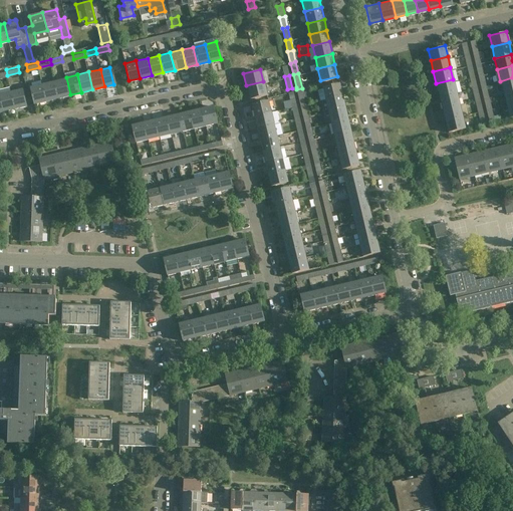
[(66,77),(55,80),(59,97),(70,94),(66,77)]
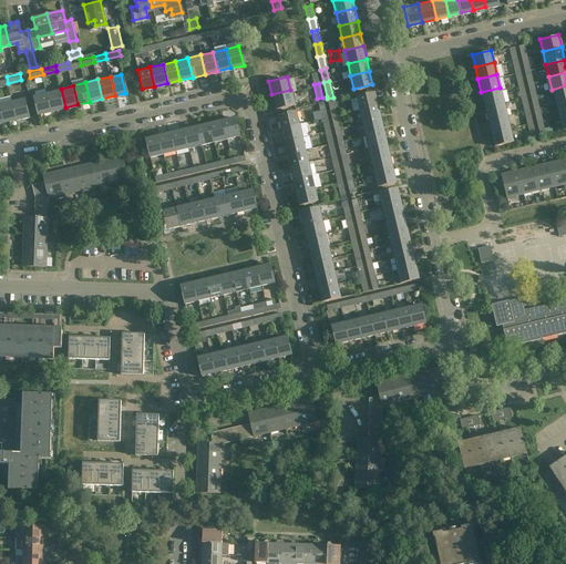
[(565,99),(565,85),(552,90),(555,102),(565,99)]
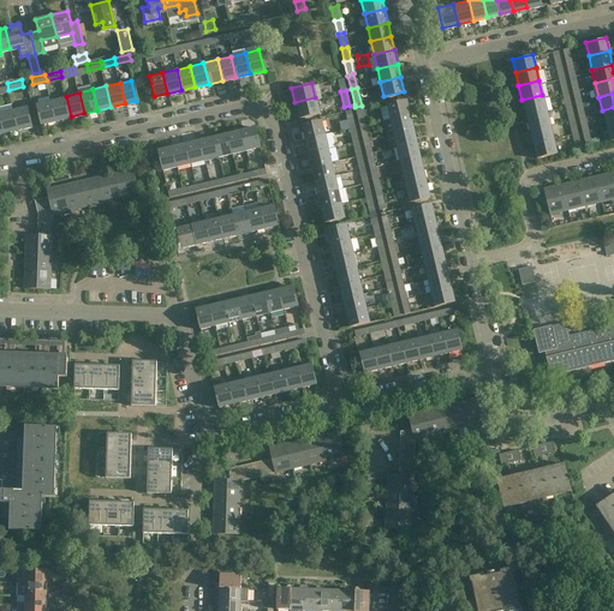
[(546,109),(542,95),(522,100),(525,114),(546,109)]
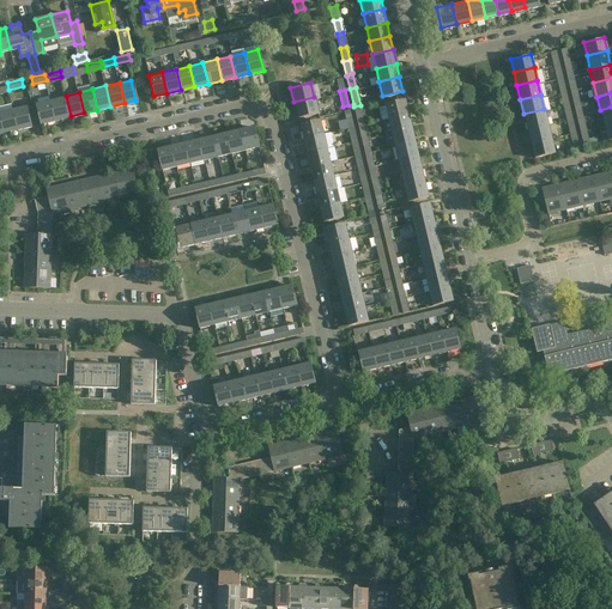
[(66,96),(50,98),(55,120),(71,116),(66,96)]
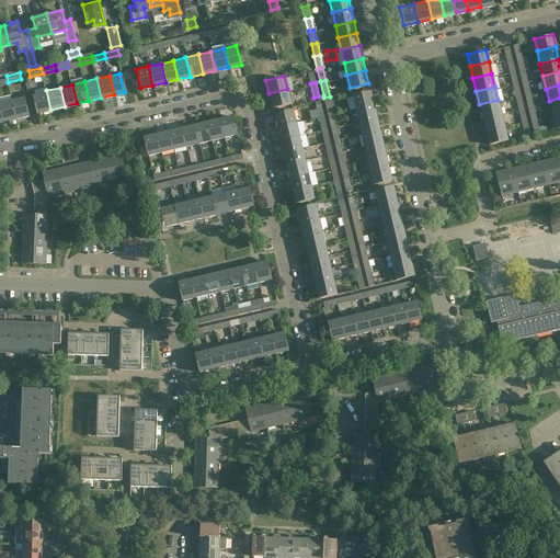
[(287,89),(269,93),(272,106),(290,102),(287,89)]
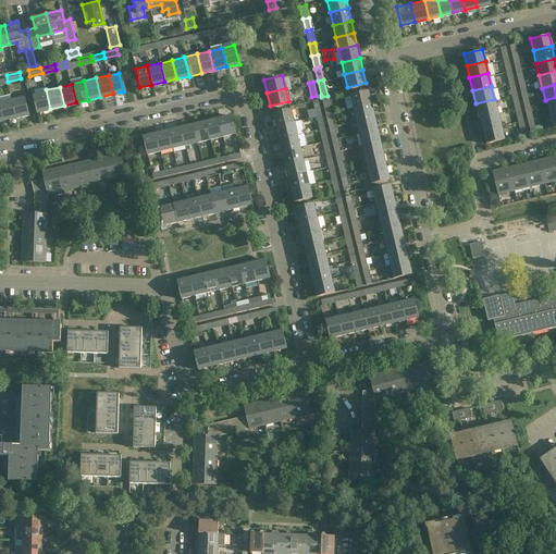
[(50,109),(46,89),(32,94),(36,112),(50,109)]
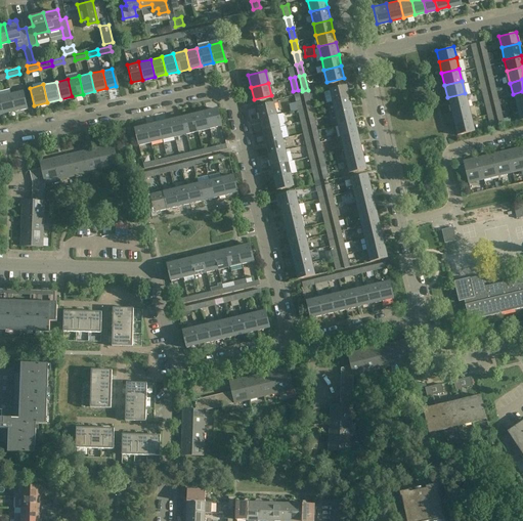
[(332,100),(349,96),(346,84),(329,88),(332,100)]
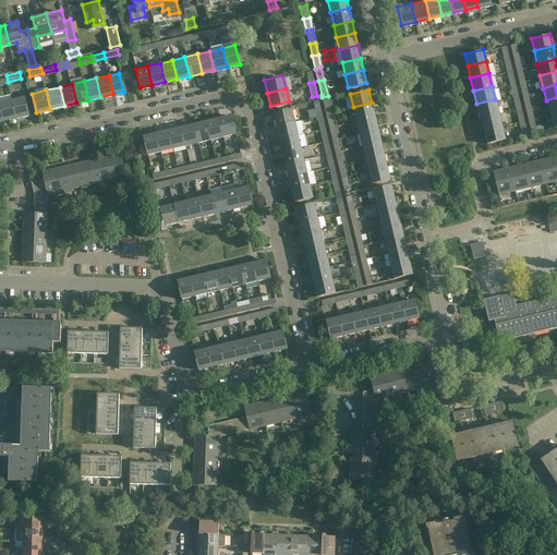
[(23,96),(12,98),(16,117),(27,115),(23,96)]
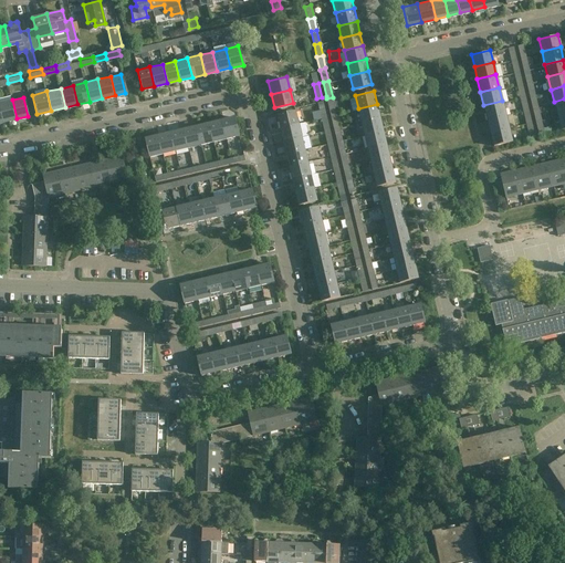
[(336,113),(333,97),(326,98),(331,114),(336,113)]
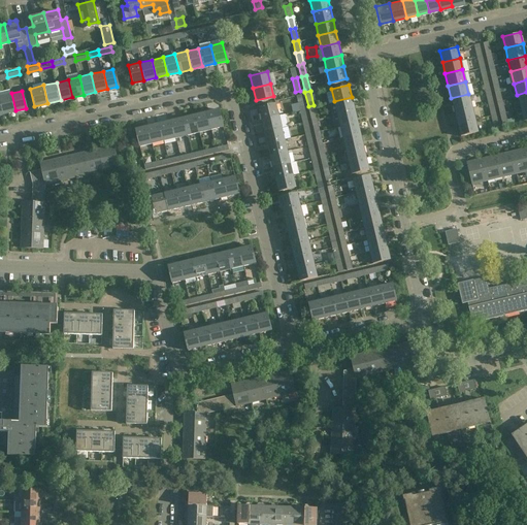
[(526,92),(517,95),(519,107),(526,105),(526,92)]
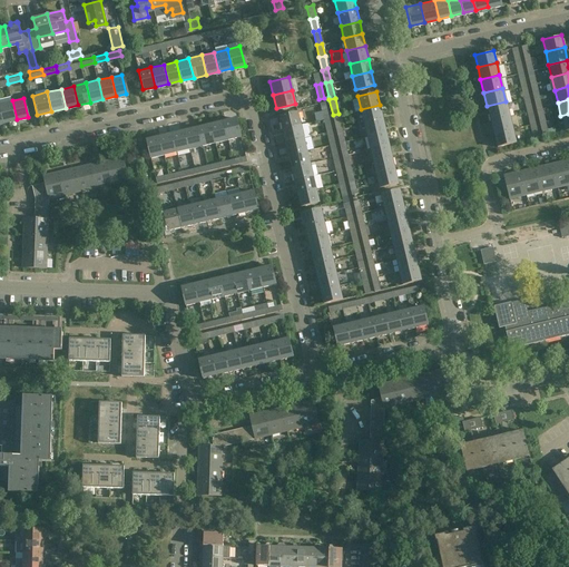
[(17,119),(12,100),(0,104),(5,123),(17,119)]
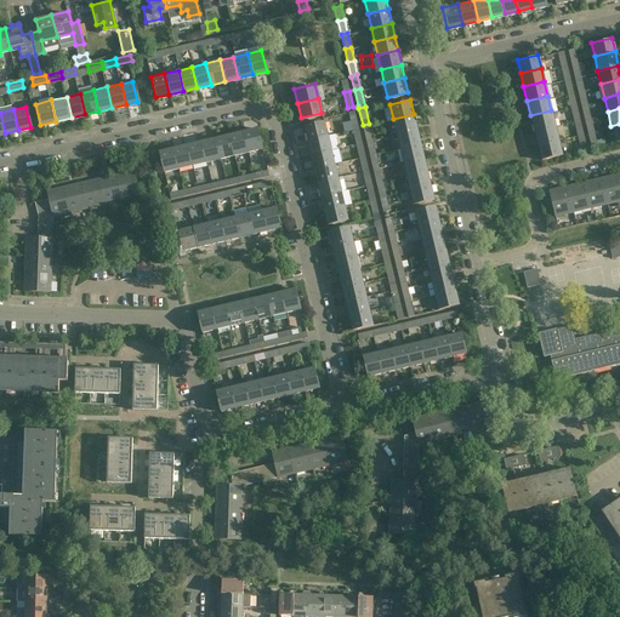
[(555,124),(551,110),(530,115),(534,130),(555,124)]
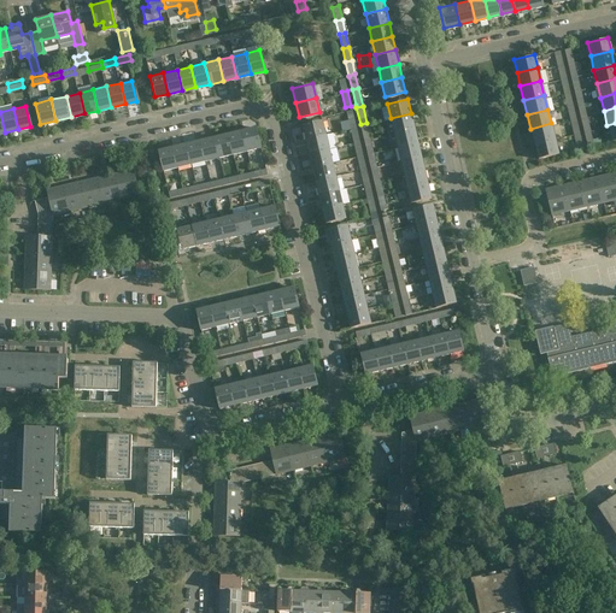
[(414,127),(411,113),(391,118),(393,131),(414,127)]
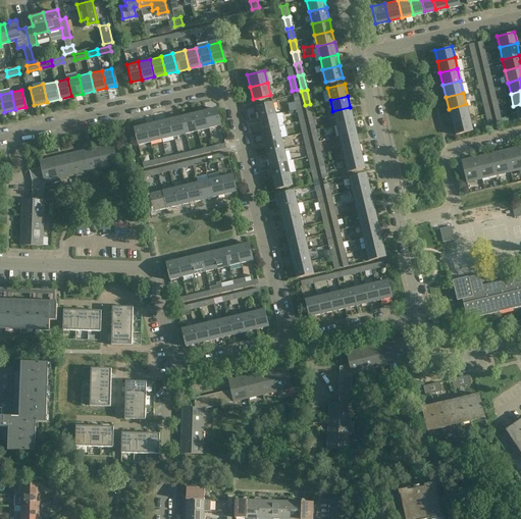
[(257,116),(275,112),(272,100),(255,104),(257,116)]
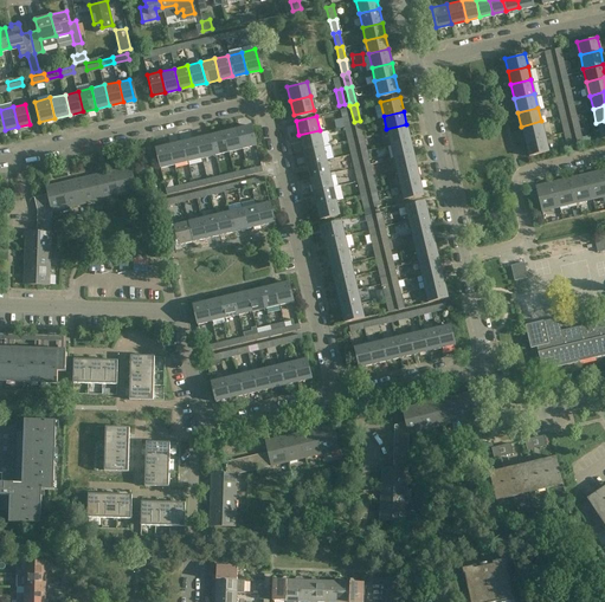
[(541,121),(521,127),(523,140),(544,135),(541,121)]
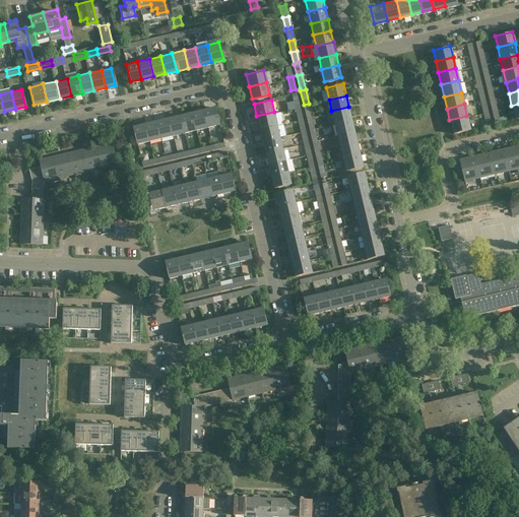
[(202,109),(206,126),(218,123),(214,106),(202,109)]
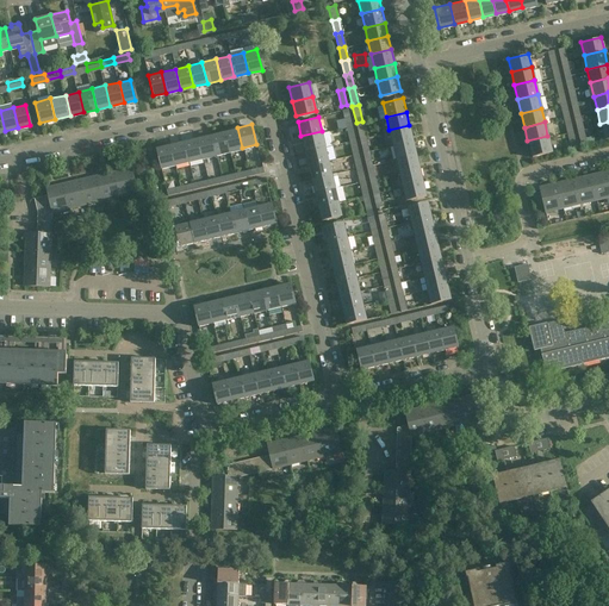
[(409,125),(389,130),(392,144),(412,139),(409,125)]
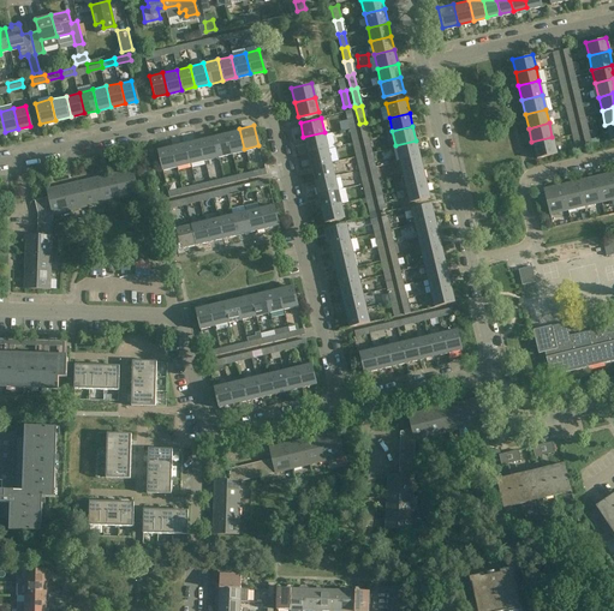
[(244,149),(239,129),(226,132),(231,153),(244,149)]
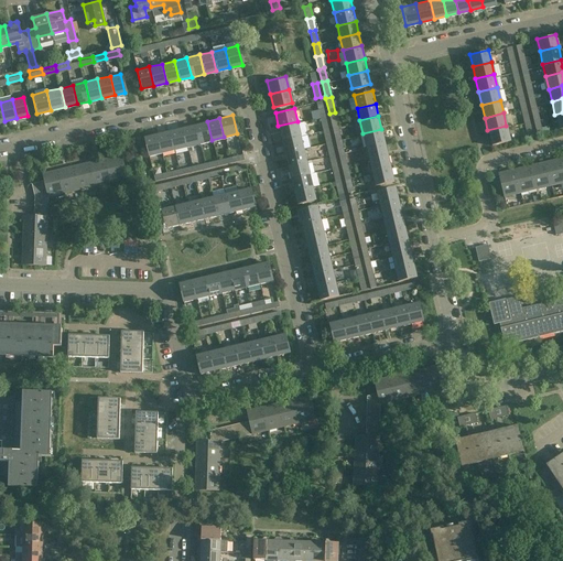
[(212,140),(207,121),(194,123),(198,142),(212,140)]
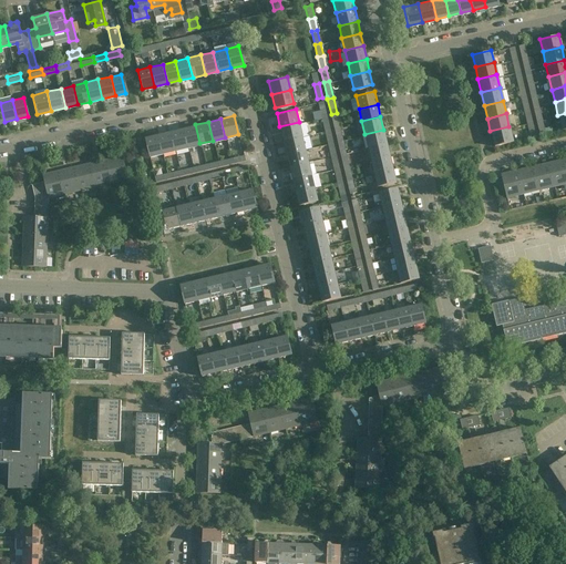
[(301,135),(299,122),(279,126),(283,140),(301,135)]
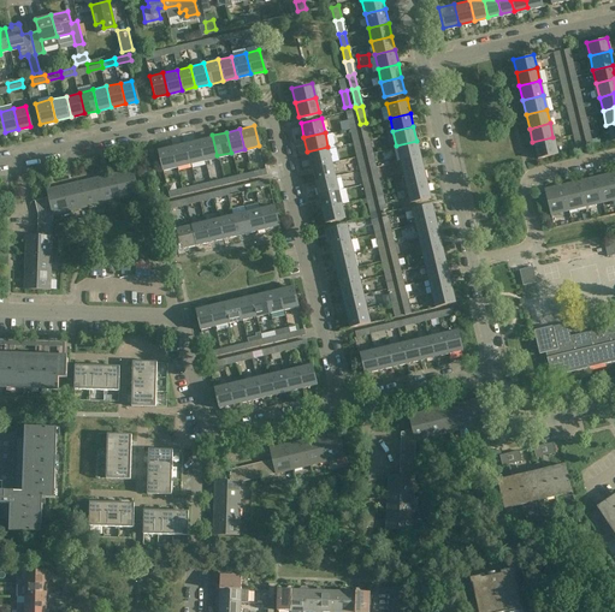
[(212,135),(199,138),(203,159),(217,155),(212,135)]
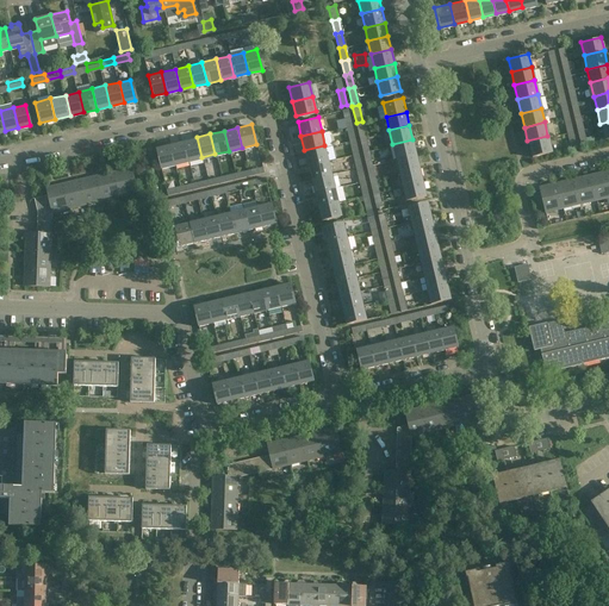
[(370,149),(366,136),(360,137),(362,150),(370,149)]
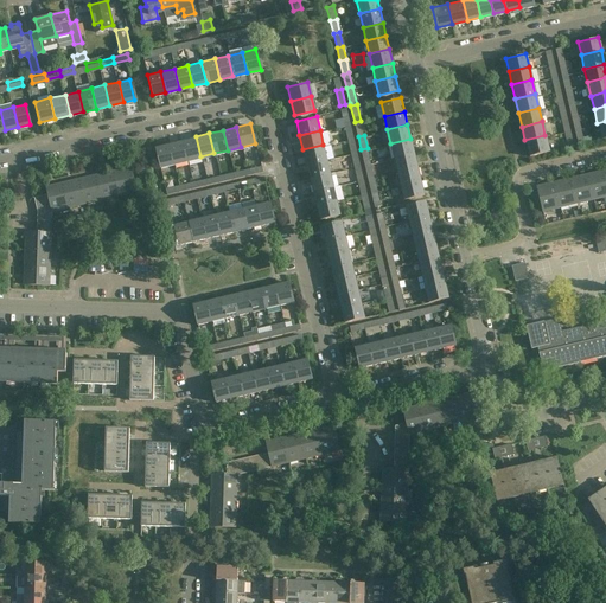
[(548,149),(544,135),(524,140),(528,154),(548,149)]
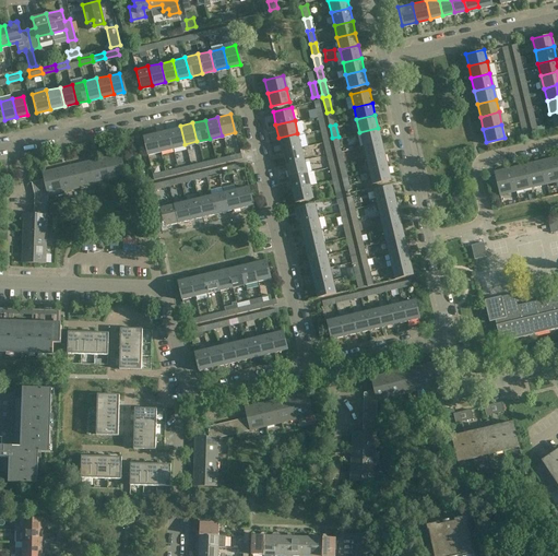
[(180,126),(168,129),(173,148),(185,144),(180,126)]
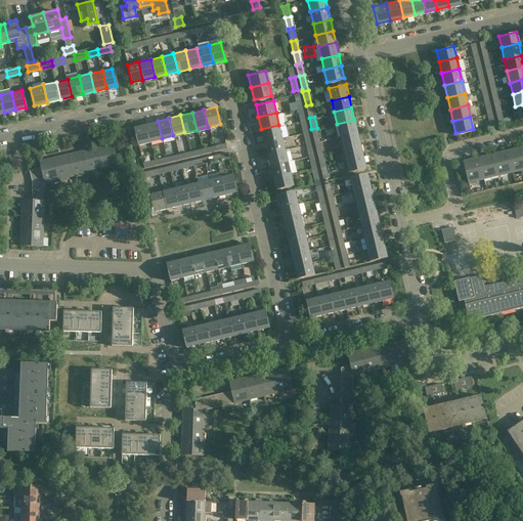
[(354,120),(337,124),(340,135),(357,131),(354,120)]
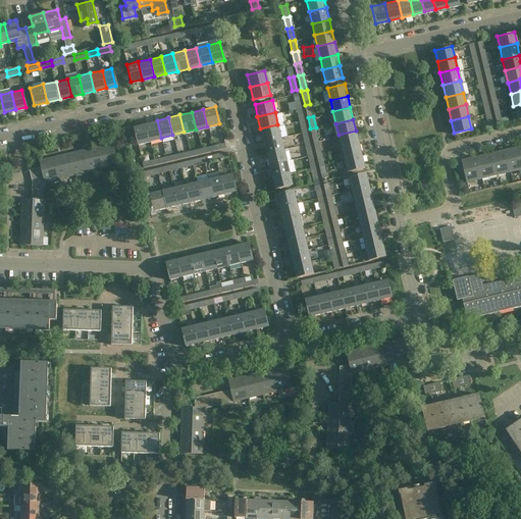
[(157,120),(145,123),(149,141),(161,138),(157,120)]
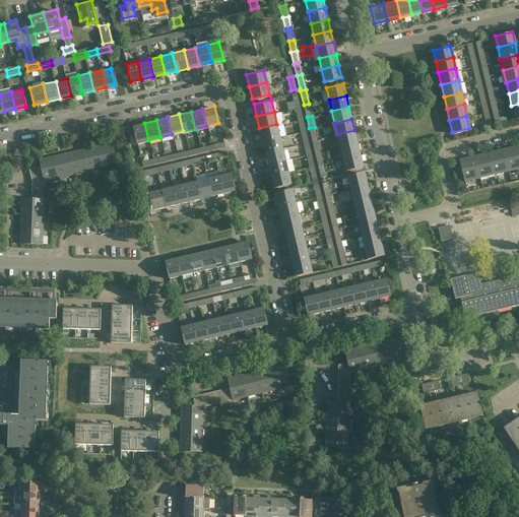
[(148,140),(144,123),(132,125),(136,142),(148,140)]
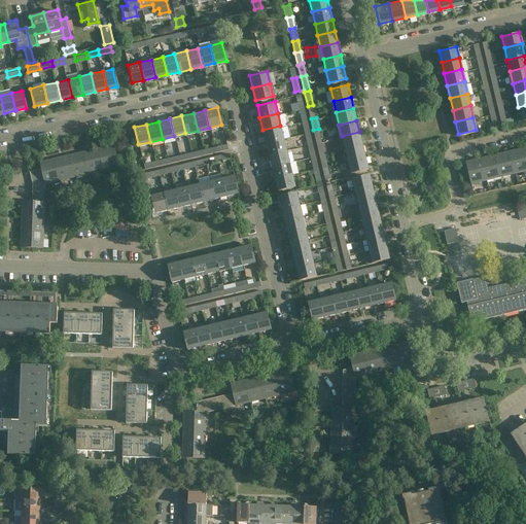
[(283,137),(280,126),(263,130),(266,141),(283,137)]
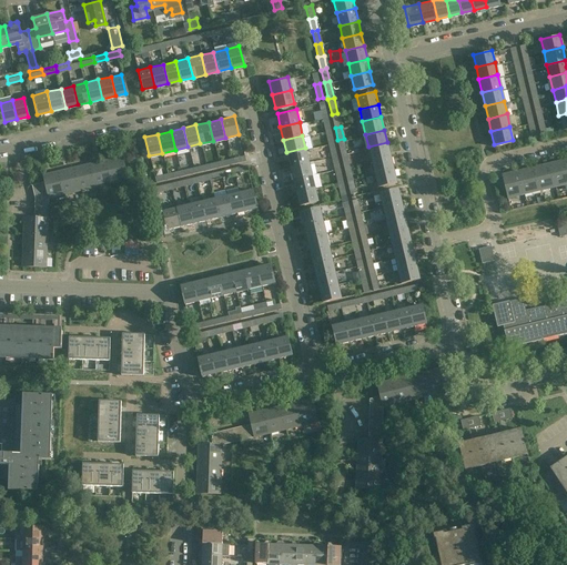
[(387,142),(368,147),(371,160),(391,155),(387,142)]
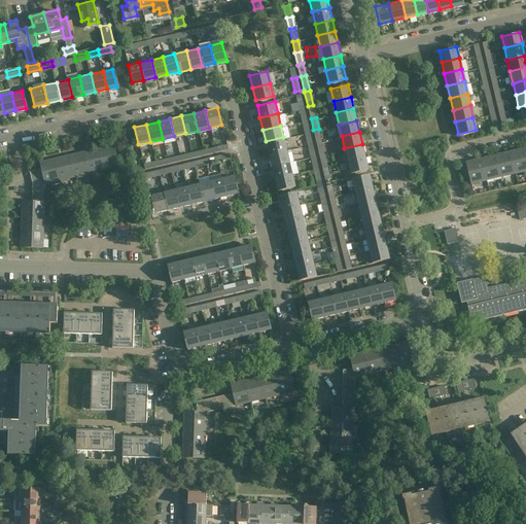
[(286,149),(283,137),(266,141),(268,153),(286,149)]
